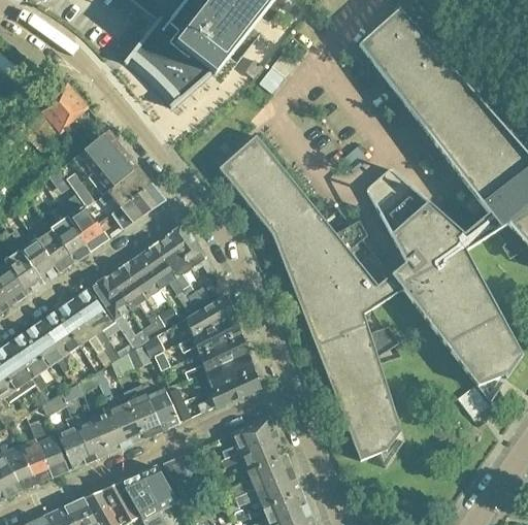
[(136,0),(142,5),(151,10),(159,17),(126,63),(127,62),(145,76),(155,86),(170,103),(168,106),(170,108),(172,106),(183,119),(192,128),(218,158),(272,110),(226,66),(258,22),(275,0),(136,0)]
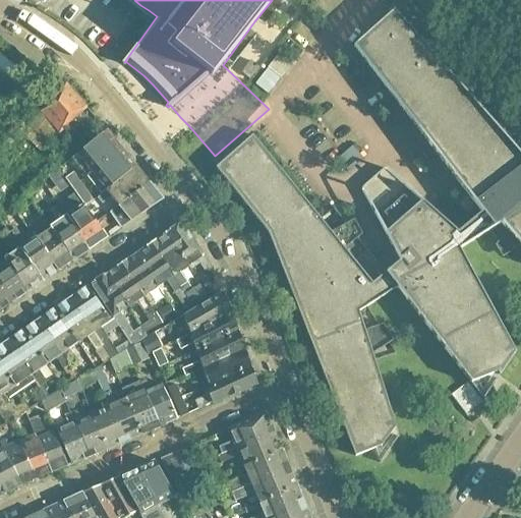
[(459,246),(501,220),(520,242),(520,153),(393,8),(353,43),(481,210),(457,229),(385,165),(361,186),(400,257),(371,280),(252,132),(216,165),(268,229),(355,453),(381,443),(396,423),(358,308),(397,284),(468,378),(470,380),(497,369),(499,372),(515,349),(459,246)]
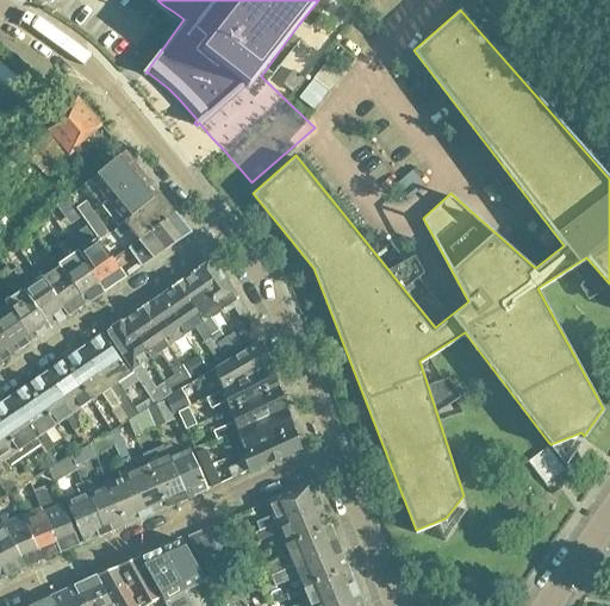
[(327,55),(298,93),(313,105),(342,68),(327,55)]
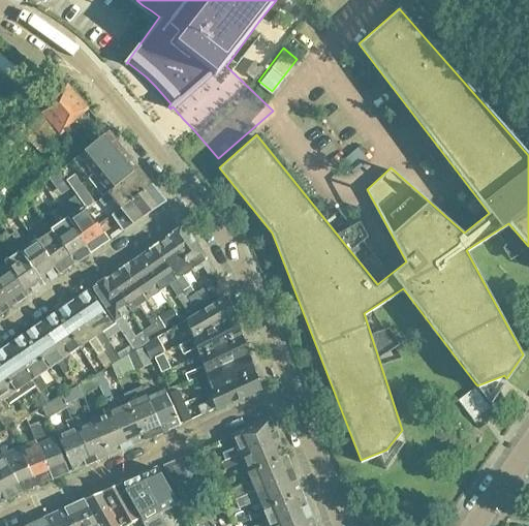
[(60,132),(88,106),(66,82),(60,87),(51,98),(21,134),(29,141),(48,118),(59,131),(60,132)]
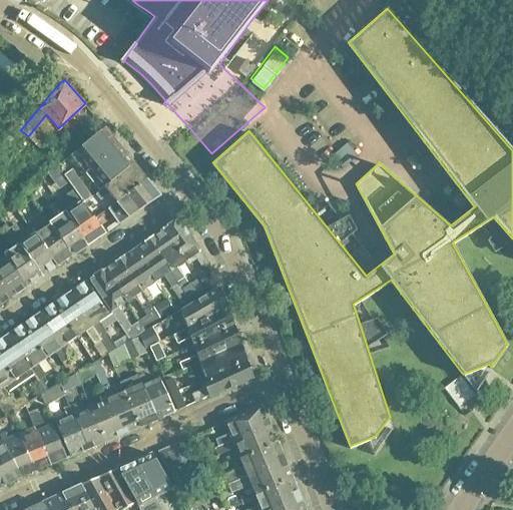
[(130,157),(104,125),(76,148),(102,180),(105,184),(106,183),(133,161),(130,157)]
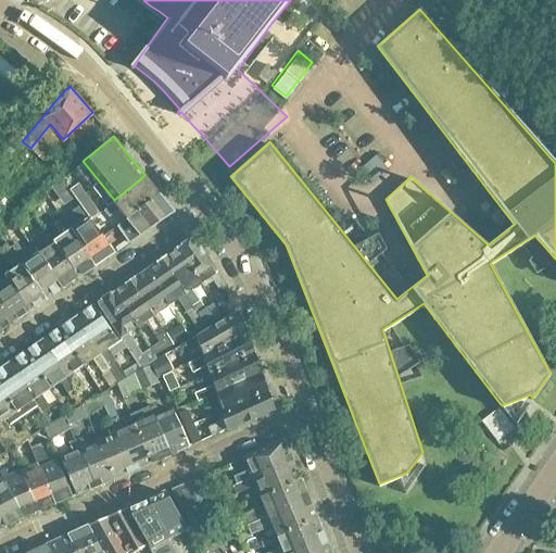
[(375,151),(358,166),(370,179),(387,165),(375,151)]
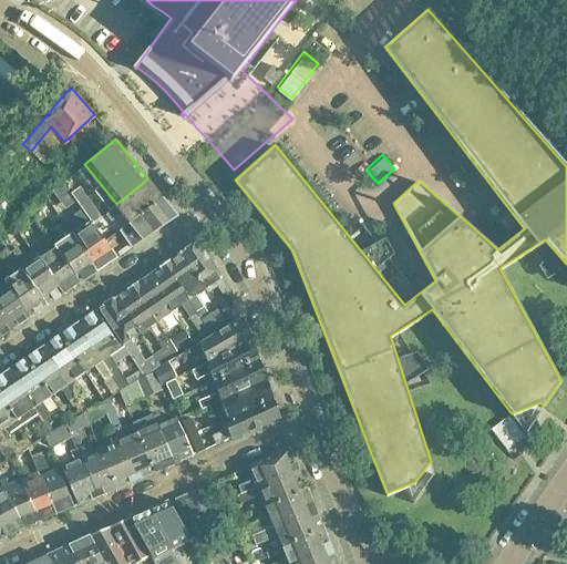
[(129,221),(162,196),(147,178),(117,203),(116,204),(115,204),(105,212),(111,218),(121,212),(129,221)]
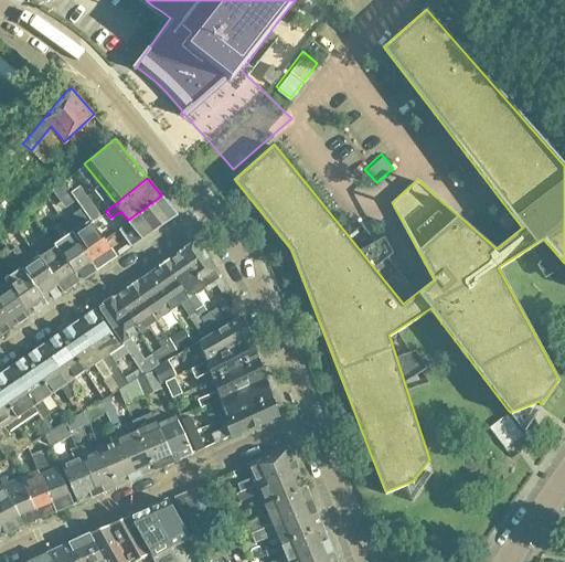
[(87,194),(81,184),(71,190),(77,201),(87,194)]
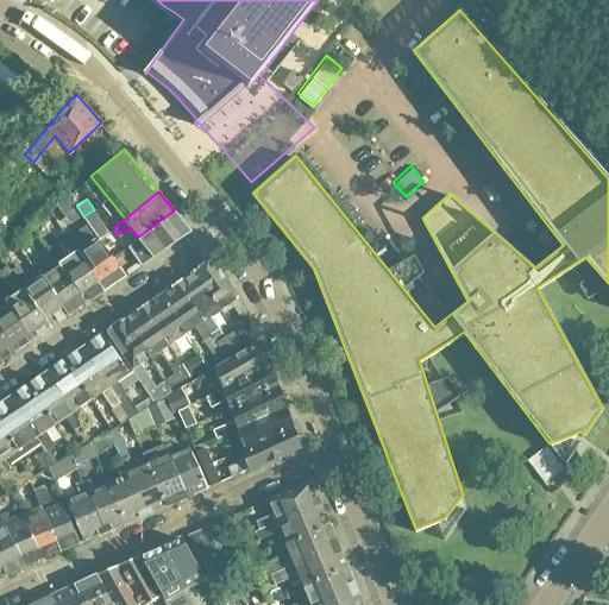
[(101,220),(94,209),(83,216),(88,221),(92,227),(101,220)]
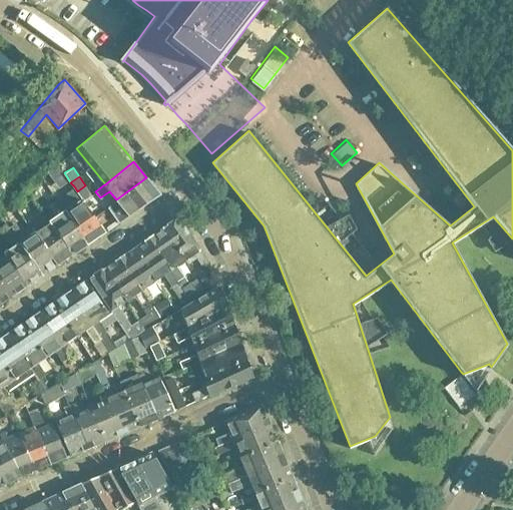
[(118,221),(159,193),(146,177),(116,199),(117,201),(111,205),(109,209),(118,221)]
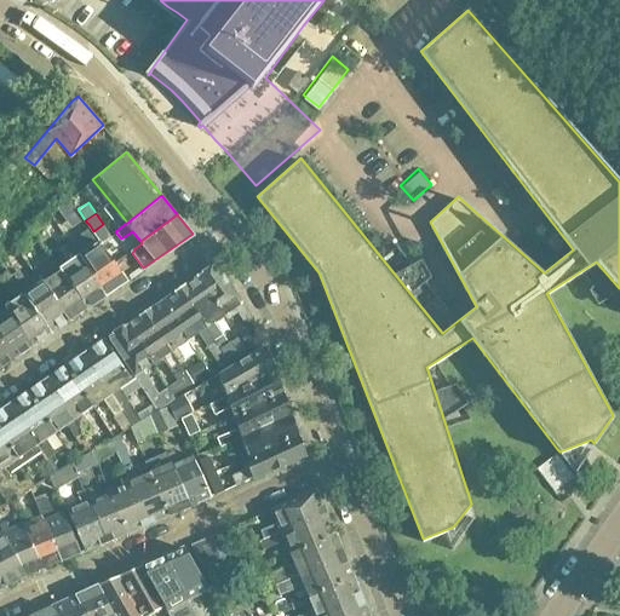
[(110,236),(103,224),(93,231),(101,242),(110,236)]
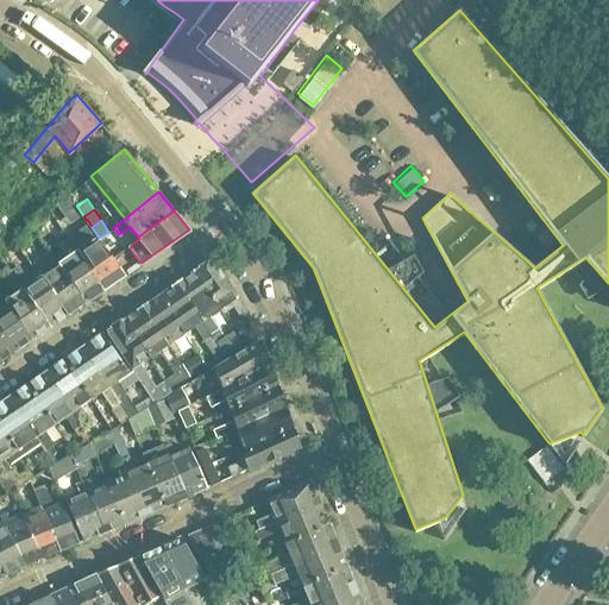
[(104,288),(124,275),(99,238),(92,227),(88,221),(79,228),(88,243),(77,250),(104,288)]
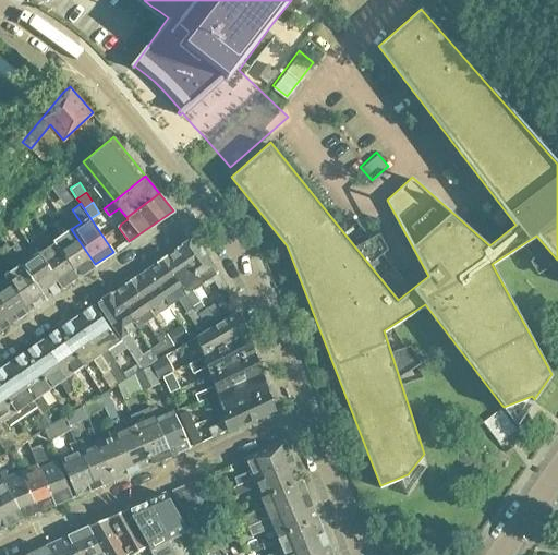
[(46,231),(47,232),(77,277),(95,264),(71,229),(62,236),(56,225),(46,231)]
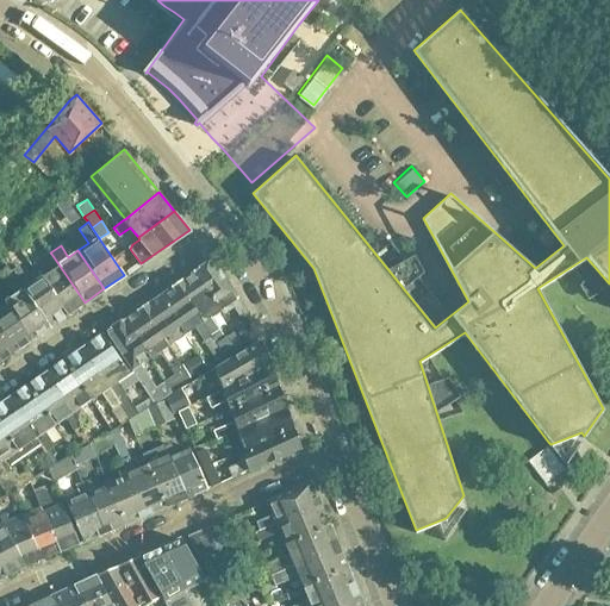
[(67,314),(85,303),(51,254),(44,258),(53,270),(42,277),(67,314)]
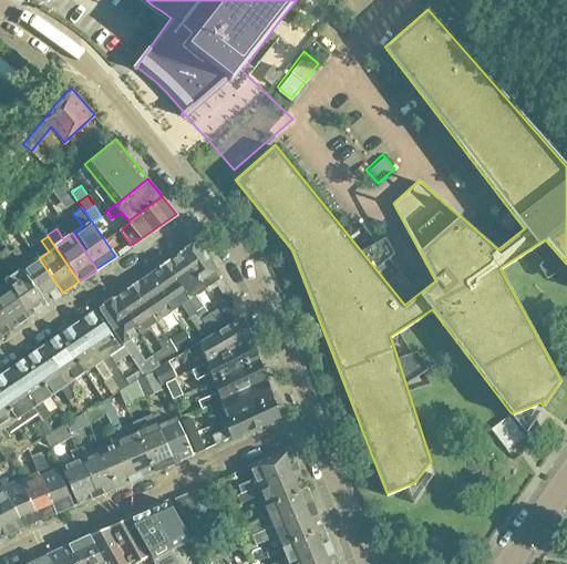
[(222,274),(197,239),(179,252),(181,252),(204,287),(207,291),(217,284),(225,295),(232,290),(222,275),(222,274)]
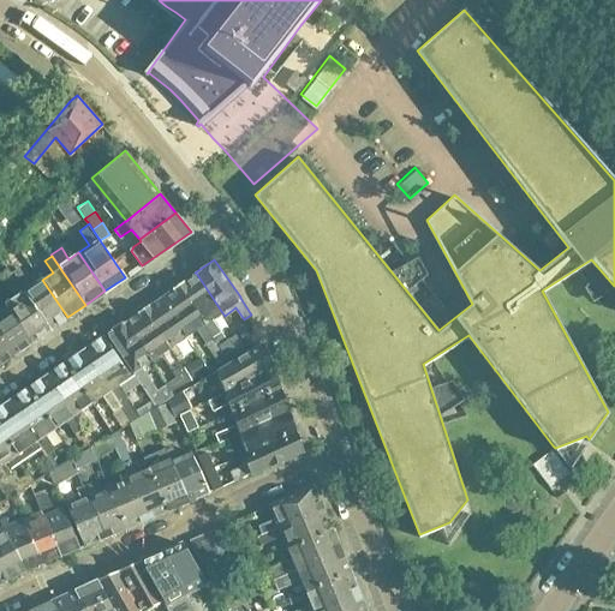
[(30,342),(48,329),(16,281),(10,271),(7,265),(0,270),(0,276),(11,293),(13,292),(16,297),(5,304),(30,342)]
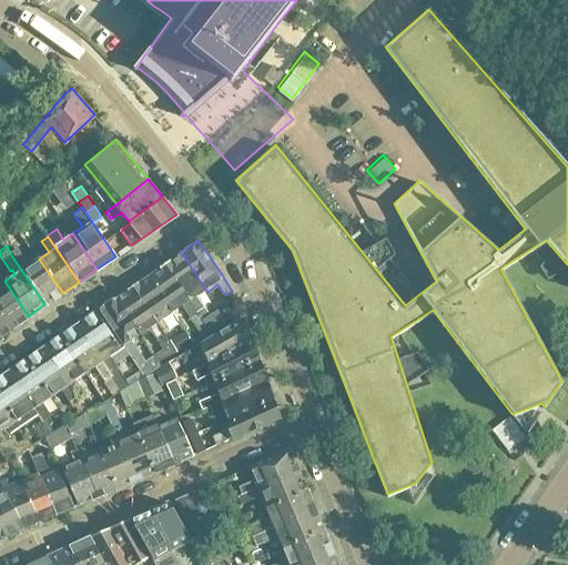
[(14,260),(44,304),(62,293),(39,259),(30,265),(17,245),(9,251),(14,260)]
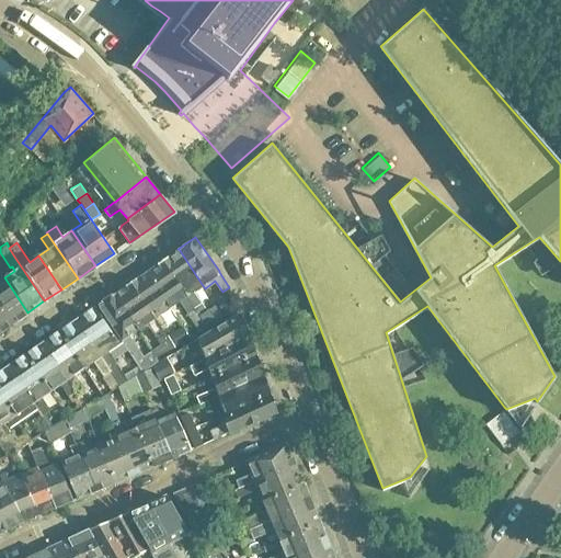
[(193,306),(201,300),(193,289),(202,284),(179,249),(168,257),(168,255),(161,260),(193,306)]
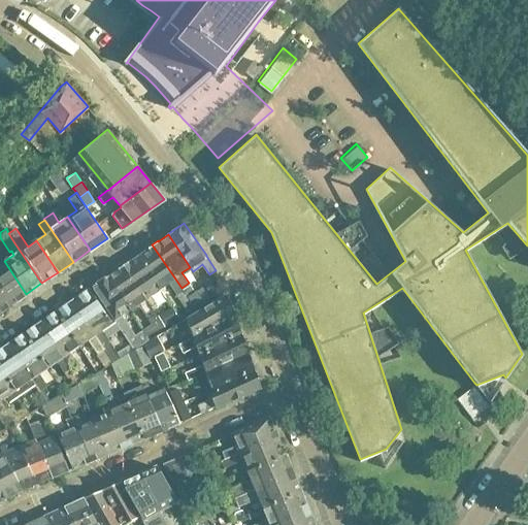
[(152,244),(147,248),(147,249),(139,254),(138,254),(136,255),(136,256),(160,288),(169,282),(188,310),(195,305),(188,296),(182,288),(152,244)]
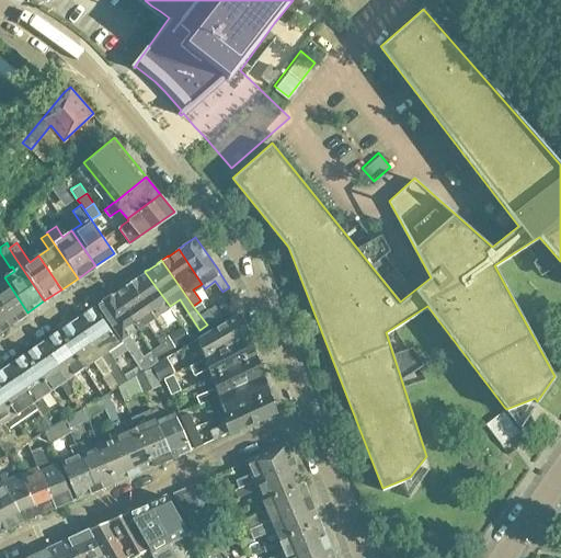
[(170,306),(145,272),(136,279),(135,277),(129,282),(159,325),(164,321),(159,312),(170,306)]
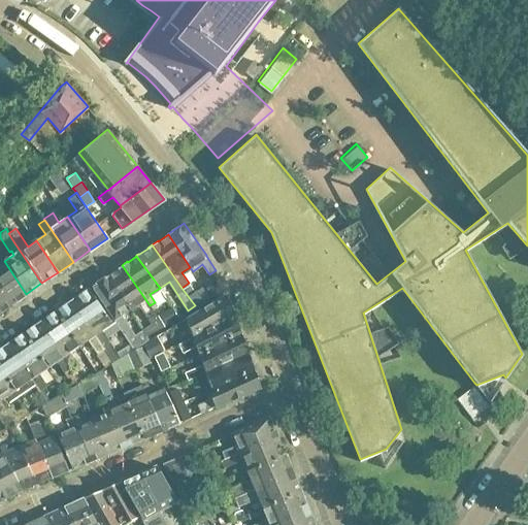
[(26,294),(4,261),(0,263),(0,288),(10,304),(26,294)]
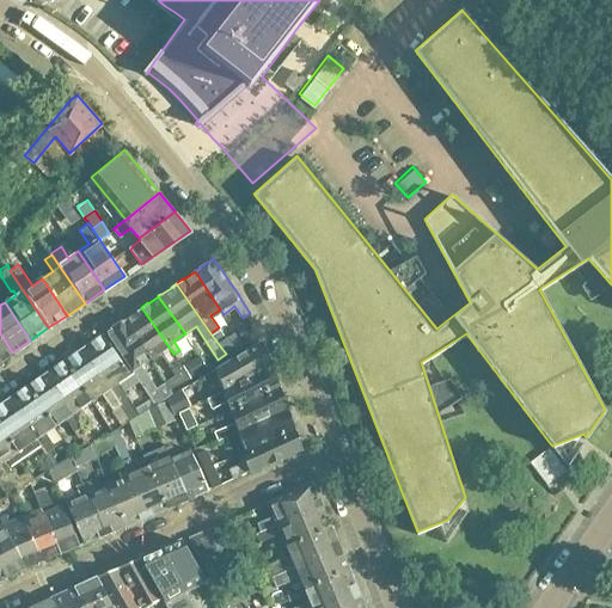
[(173,354),(141,307),(136,309),(138,311),(124,319),(151,357),(161,350),(176,373),(166,380),(171,388),(188,378),(173,354)]
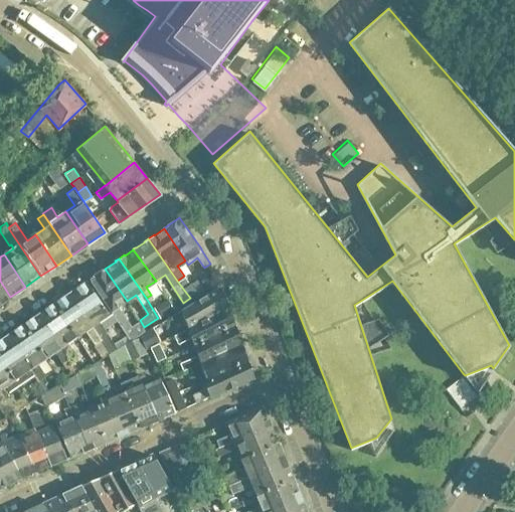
[(127,301),(105,269),(105,268),(89,279),(127,334),(131,340),(140,335),(147,331),(144,327),(140,320),(131,326),(118,307),(126,301),(127,301)]
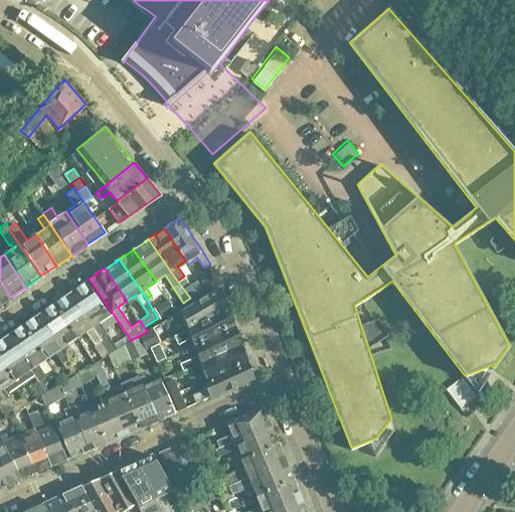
[(204,290),(197,280),(183,289),(190,298),(204,290)]
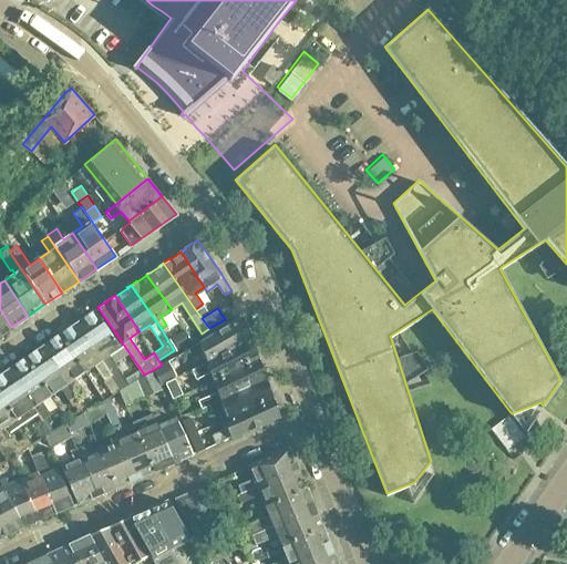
[(0,309),(0,335),(11,327),(0,309)]
